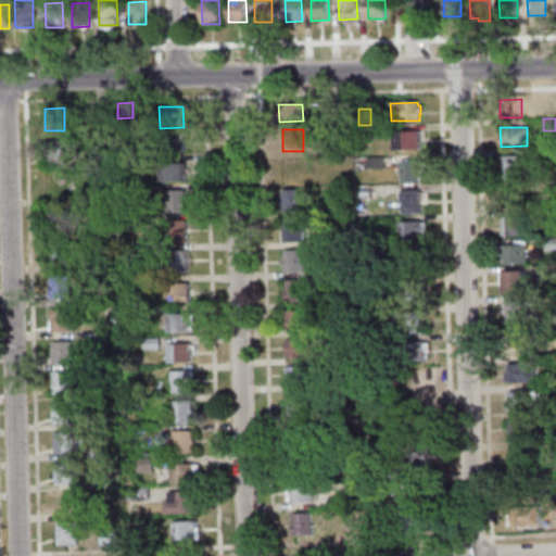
[(376,137),(361,138),(359,130),(376,129),(376,137)]
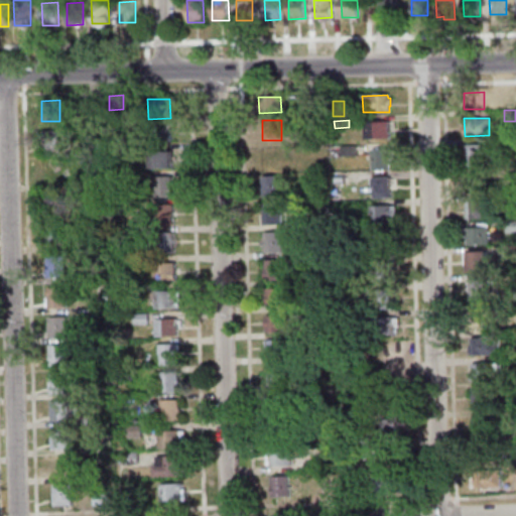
[(368,139),(368,122),(389,121),(389,138),(368,139)]
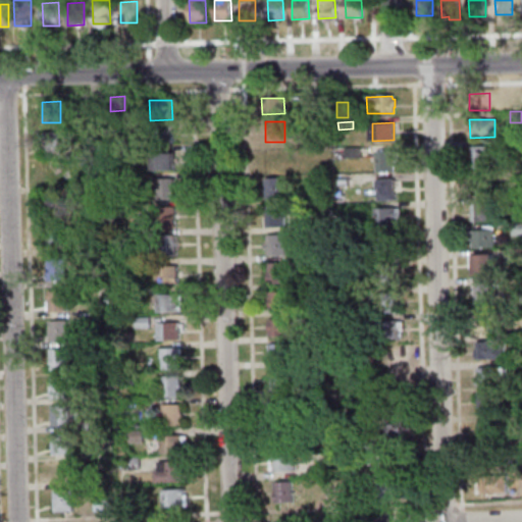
[(151,143),(151,125),(172,125),(173,143),(151,143)]
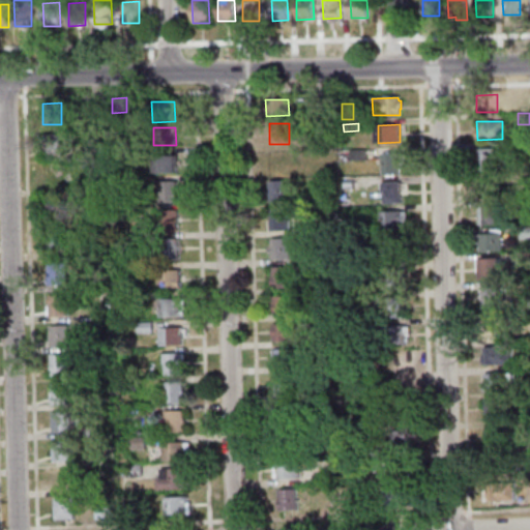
[(45,155),(45,135),(61,135),(62,154),(45,155)]
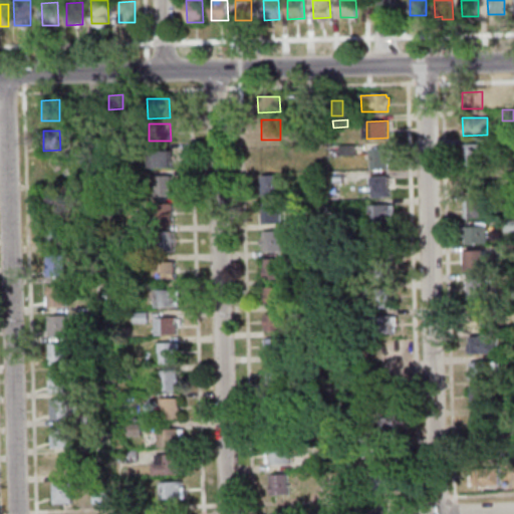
[(497,139),(513,139),(513,149),(497,149),(497,139)]
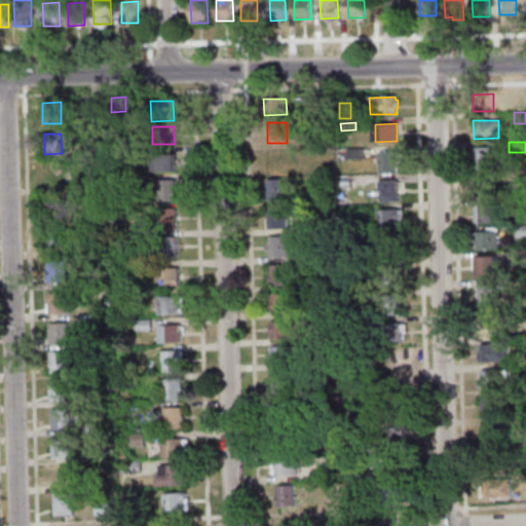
[(473,148),(492,148),(492,168),(474,168),(473,148)]
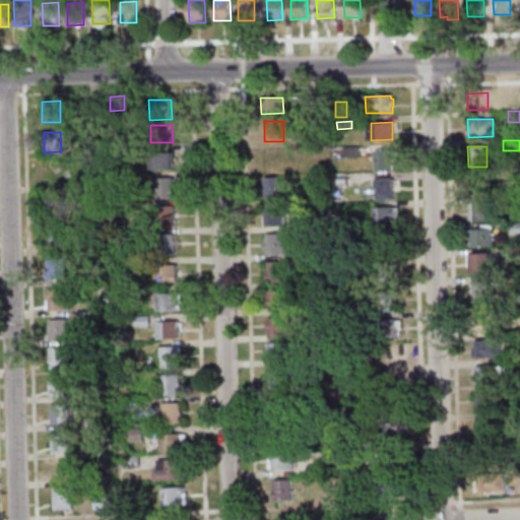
[(359,156),(344,156),(343,147),(359,147),(359,156)]
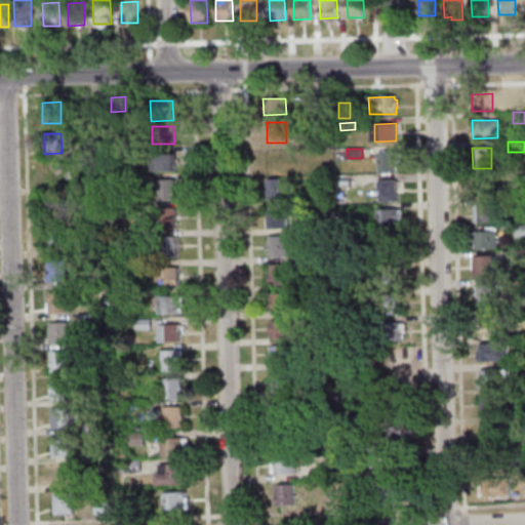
[(396,172),(378,172),(378,153),(396,152),(396,172)]
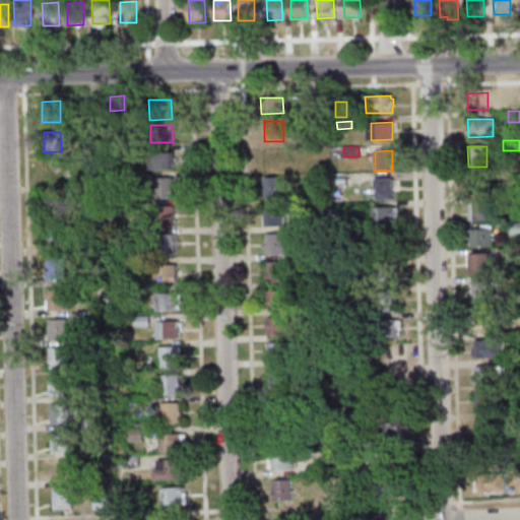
[(151,171),(150,153),(174,152),(174,170),(151,171)]
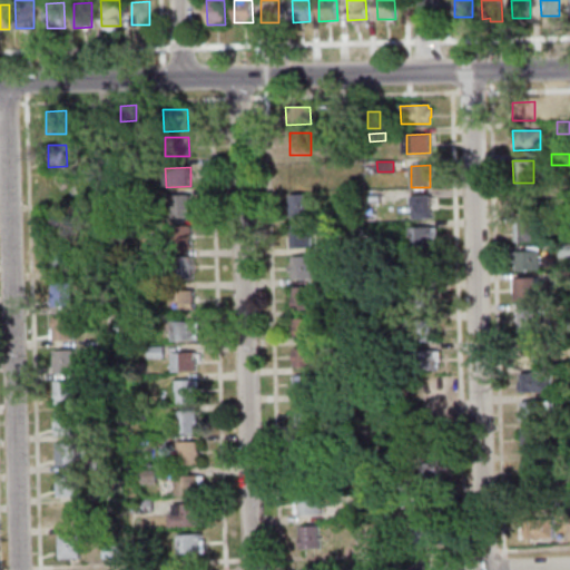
[(50,202),(71,202),(71,178),(49,178),(50,202)]
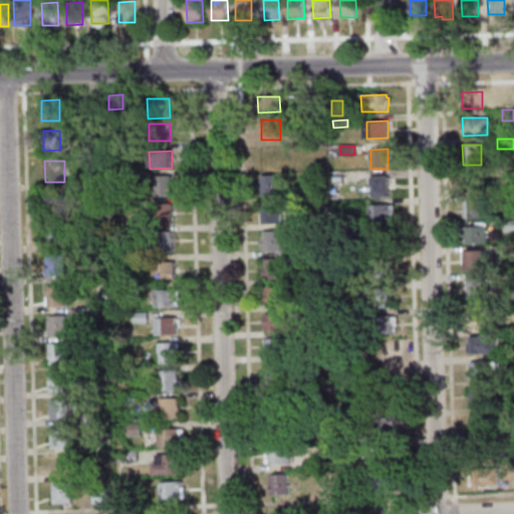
[(481,172),(482,192),(465,192),(464,172),(481,172)]
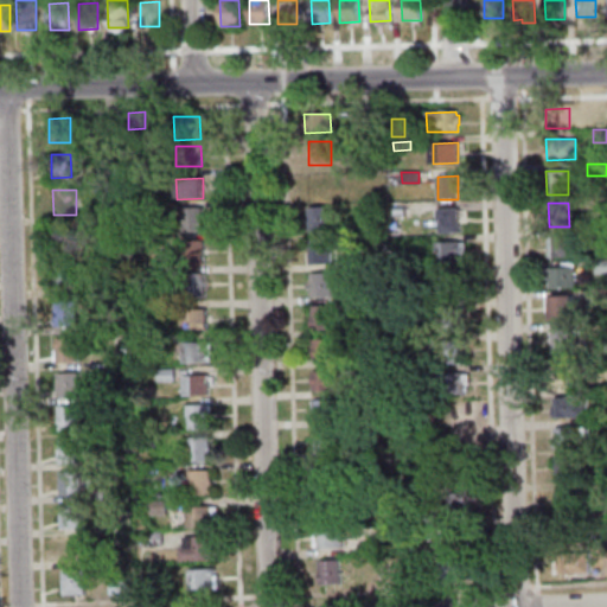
[(202,231),(180,232),(180,208),(202,206),(202,231)]
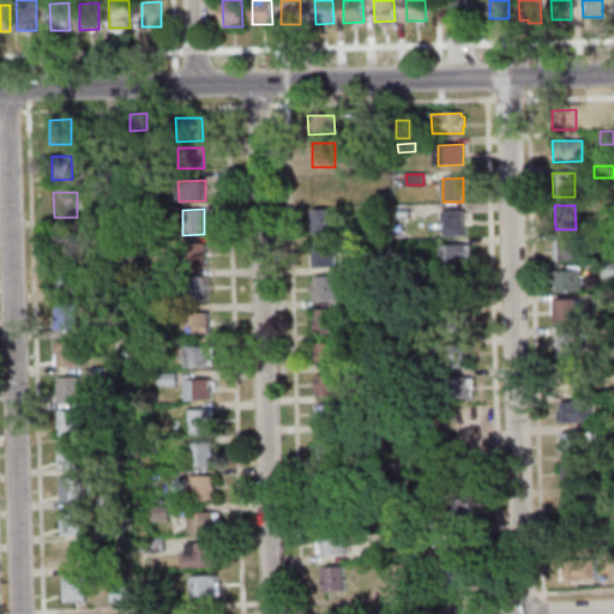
[(311,210),(332,210),(332,222),(342,222),(342,233),(312,234),(311,210)]
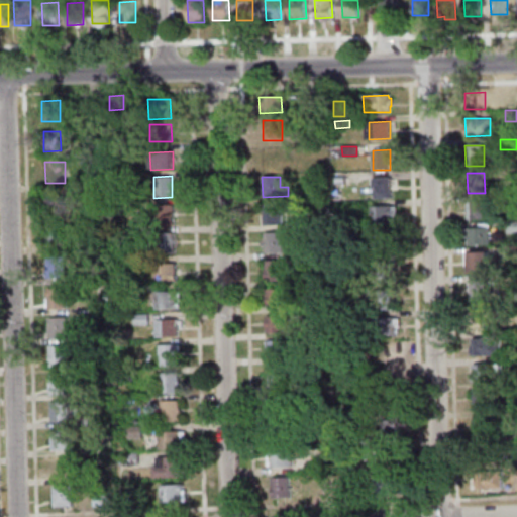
[(391,198),(374,198),(374,179),(390,178),(391,198)]
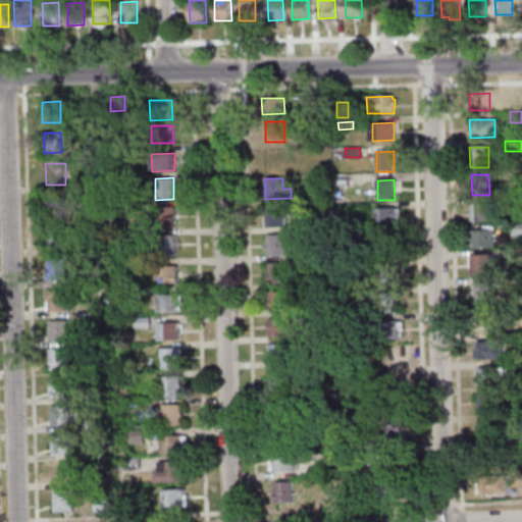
[(45,217),(44,196),(62,196),(62,216),(45,217)]
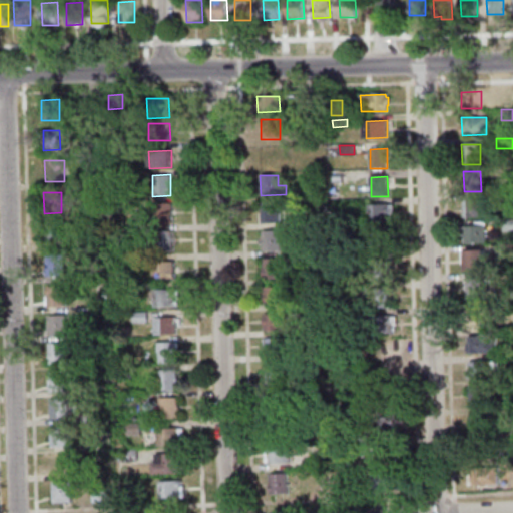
[(463,200),(489,200),(489,216),(464,217),(463,200)]
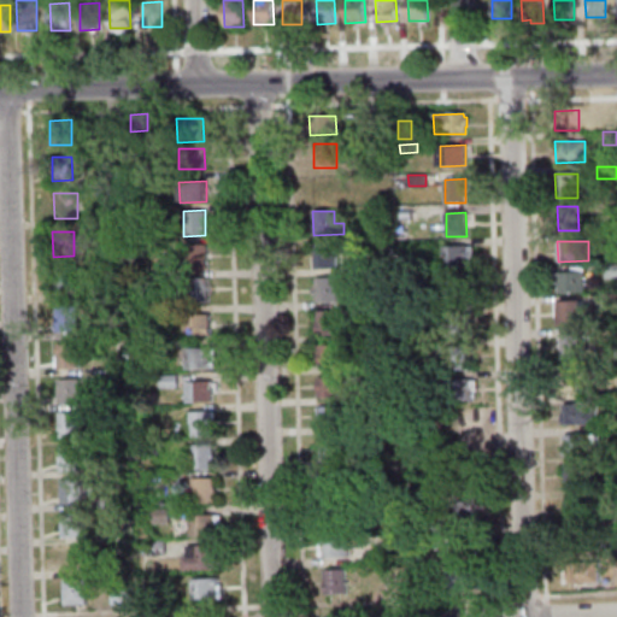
[(334,244),(335,268),(315,269),(315,244),(334,244)]
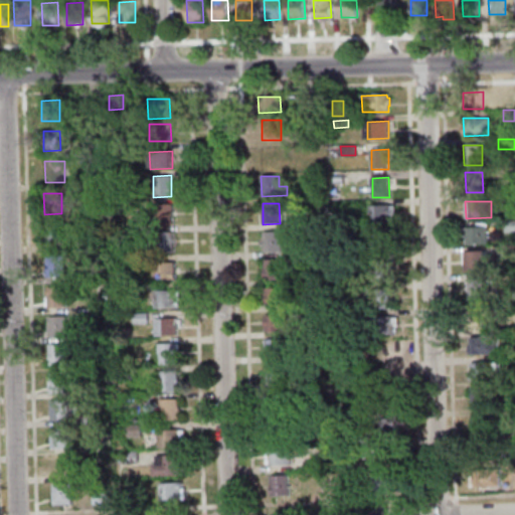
[(172,225),(154,226),(154,204),(172,204),(172,225)]
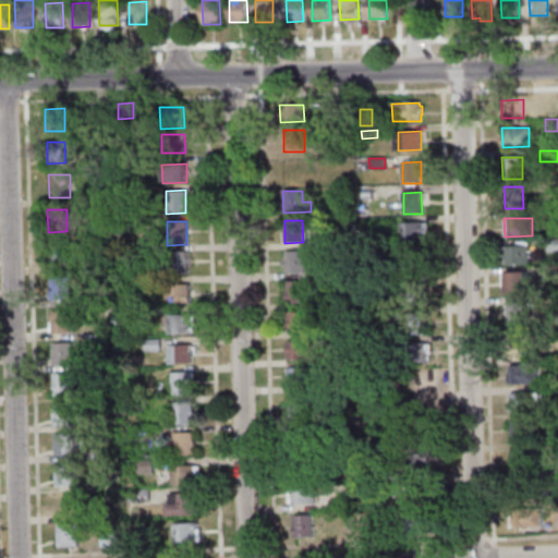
[(400,241),(400,223),(423,222),(424,240),(400,241)]
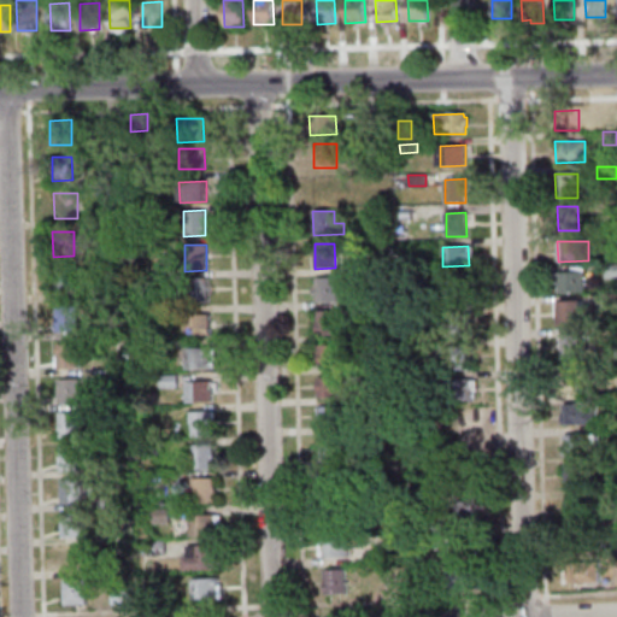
[(604,265),(616,264),(616,277),(604,277),(604,265)]
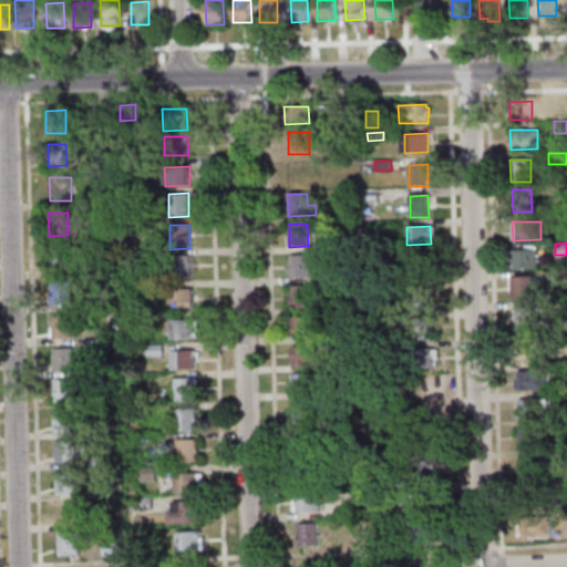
[(51,270),(50,247),(69,247),(69,269),(51,270)]
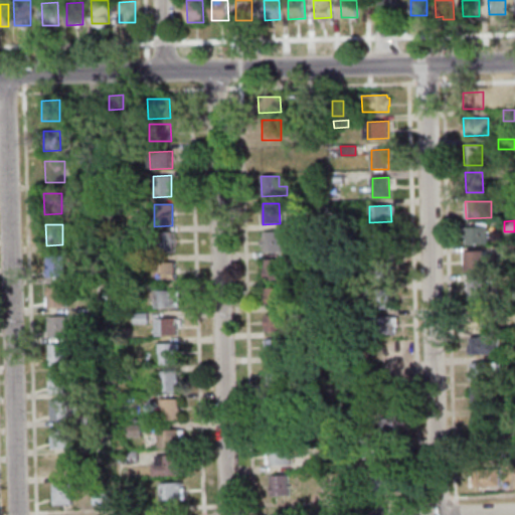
[(488,243),(467,244),(466,228),(488,227),(488,243)]
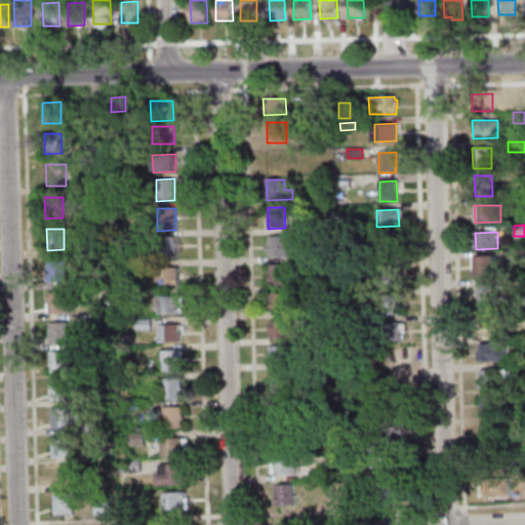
[(364,244),(352,244),(351,235),(364,235),(364,244)]
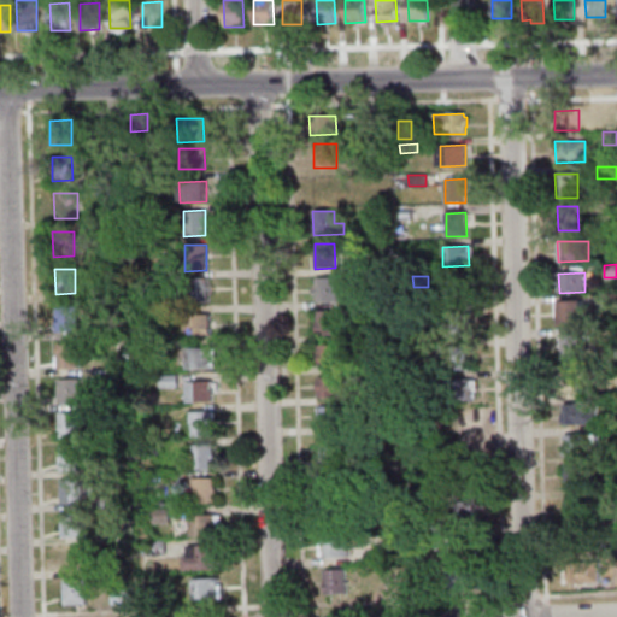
[(207,301),(186,301),(186,278),(206,277),(207,301)]
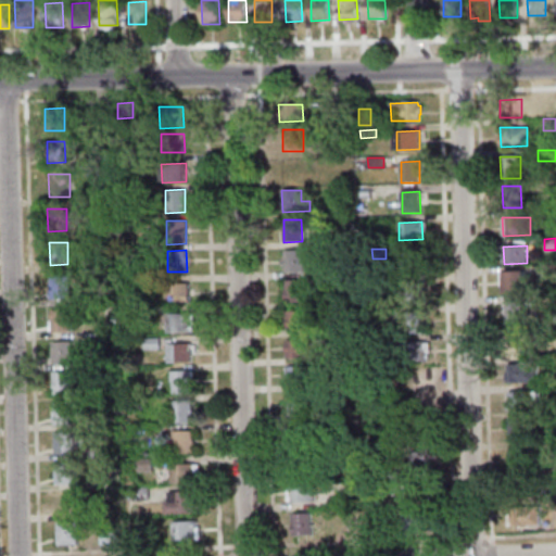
[(283,250),(302,250),(303,272),(285,272),(283,265),(282,265),(282,260),(283,260),(283,250)]
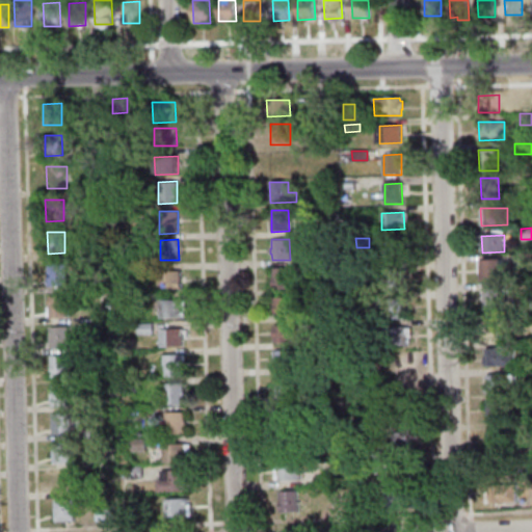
[(377,260),(377,243),(404,242),(405,260),(377,260)]
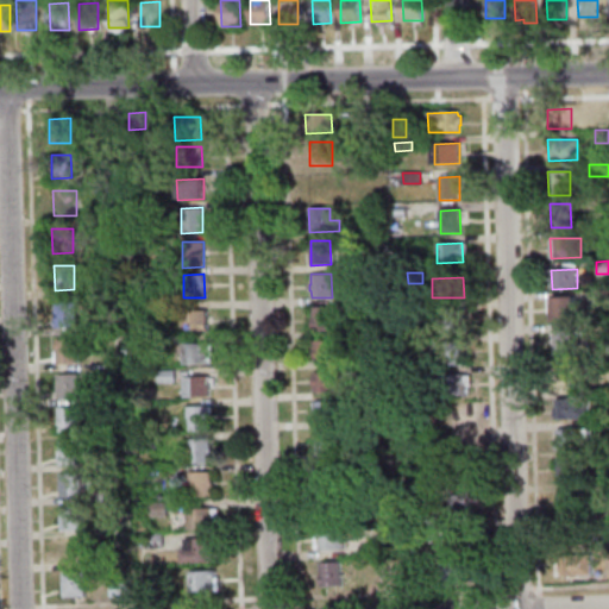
[(101,295),(100,278),(118,278),(118,295),(101,295)]
